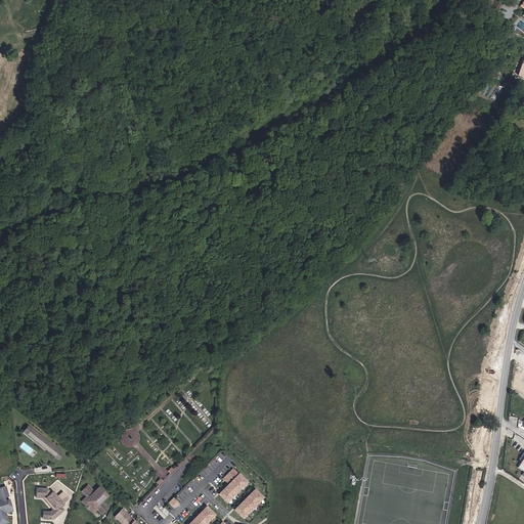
[(59,451),(31,429),(27,435),(54,457),(59,451)]
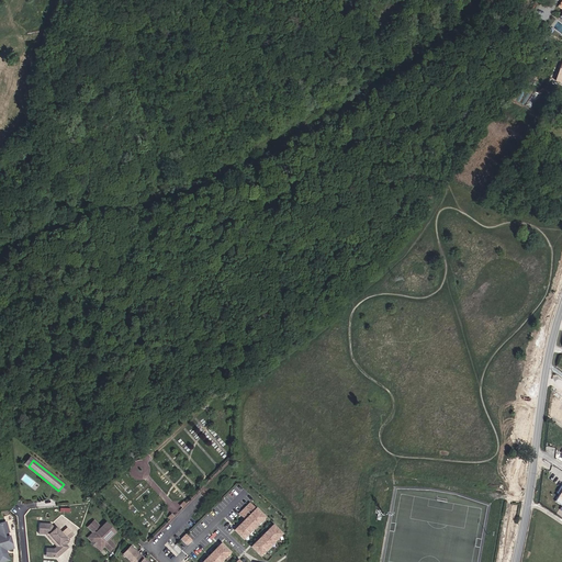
[(242,539),(262,517),(248,503),(237,514),(240,517),(248,508),(251,512),(233,530),(242,539)]
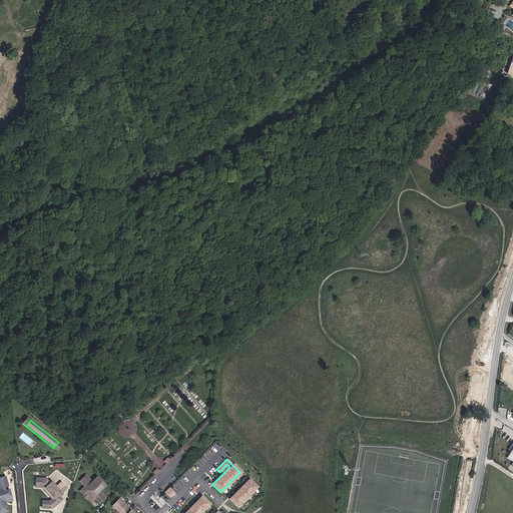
[(12,500),(9,490),(5,491),(4,487),(8,486),(5,477),(0,478),(0,512),(3,512),(2,511),(7,509),(5,500),(6,499),(9,501),(12,500)]
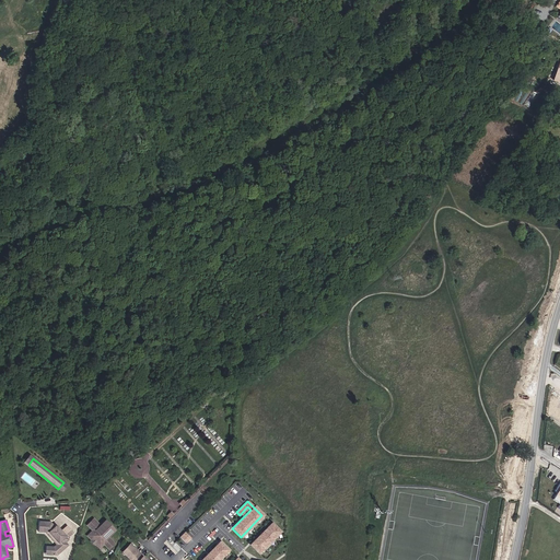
[(106,537),(113,531),(108,525),(106,526),(104,524),(100,527),(93,521),(89,525),(95,532),(90,537),(100,547),(103,543),(109,549),(114,545),(106,537)]
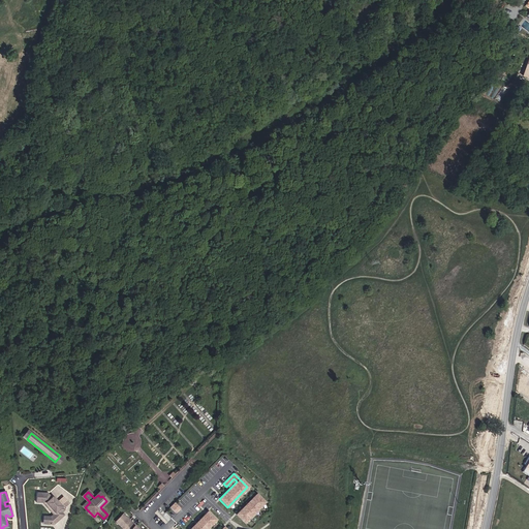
[(63,508),(69,504),(63,497),(58,502),(53,497),(52,498),(48,494),(37,493),(36,502),(43,503),(45,503),(56,515),(53,517),(53,525),(64,516),(62,512),(65,509),(63,508)]
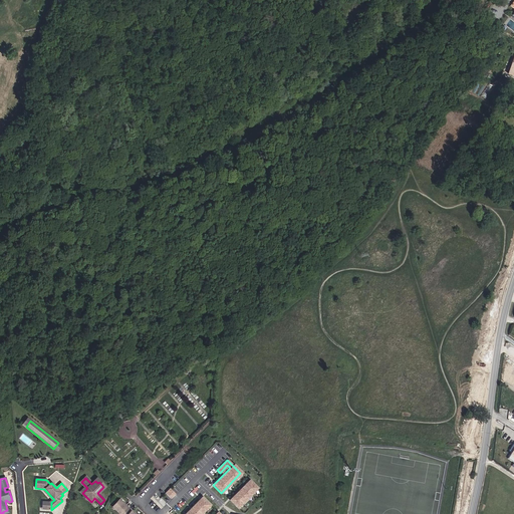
[(237,508),(256,488),(248,480),(229,500),(237,508)]
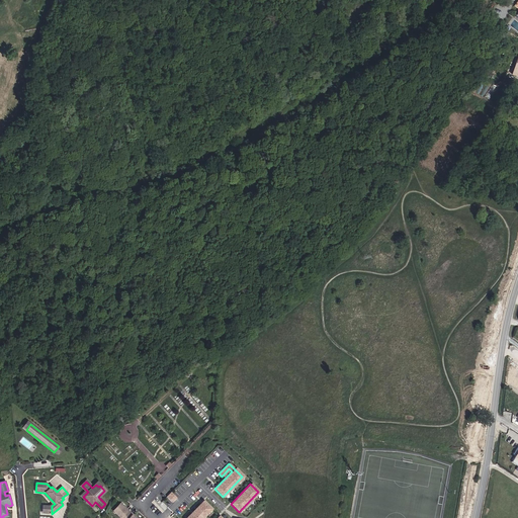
[(83,497),(88,492),(82,486),(80,487),(85,492),(80,497),(84,501),(83,502),(87,505),(88,505),(92,508),(95,505),(100,510),(101,508),(95,502),(92,506),(83,497)]
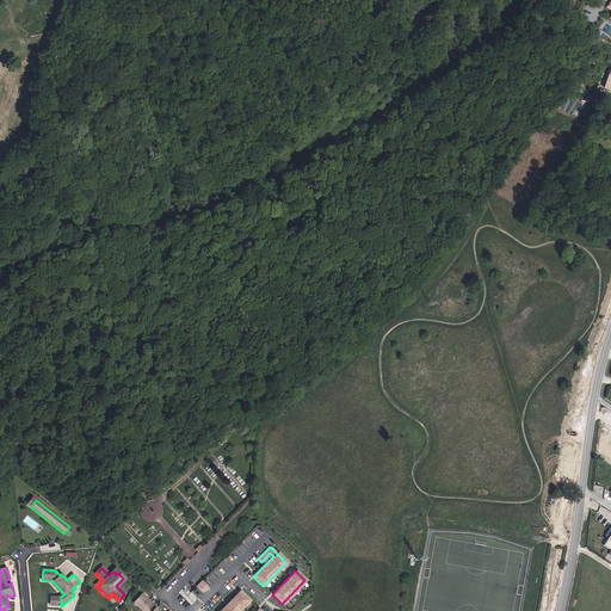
[(61,606),(61,597),(65,594),(53,581),(50,581),(61,594),(59,597),(50,597),(50,605),(61,606)]
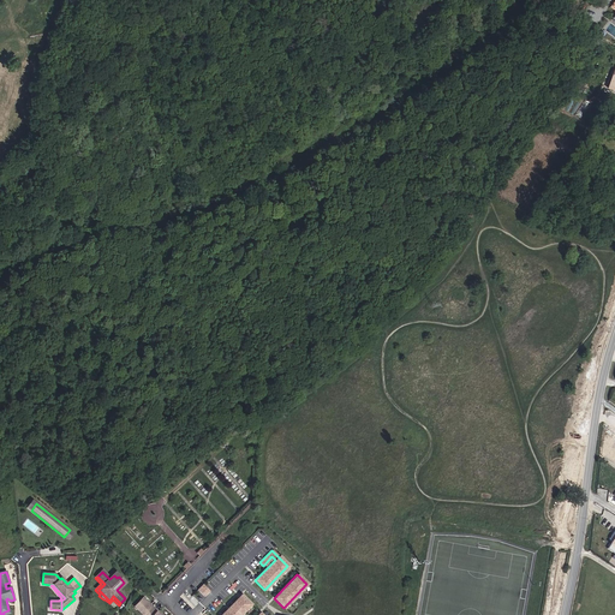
[(209,592),(202,586),(197,591),(203,598),(209,592)]
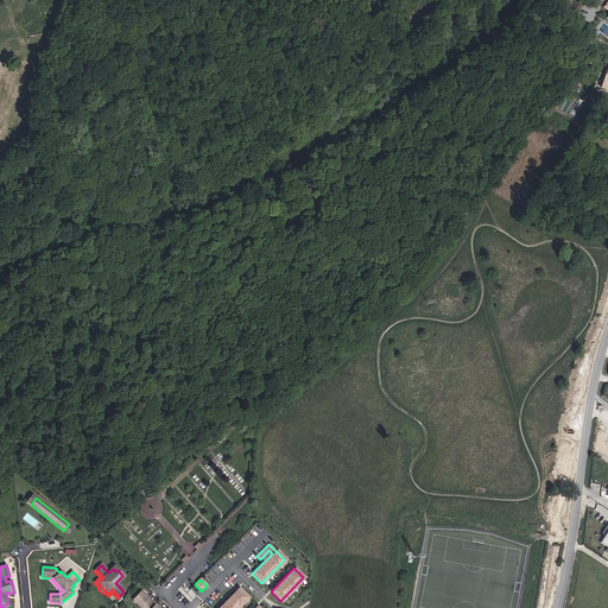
[(236,607),(247,597),(238,589),(219,607),(236,607)]
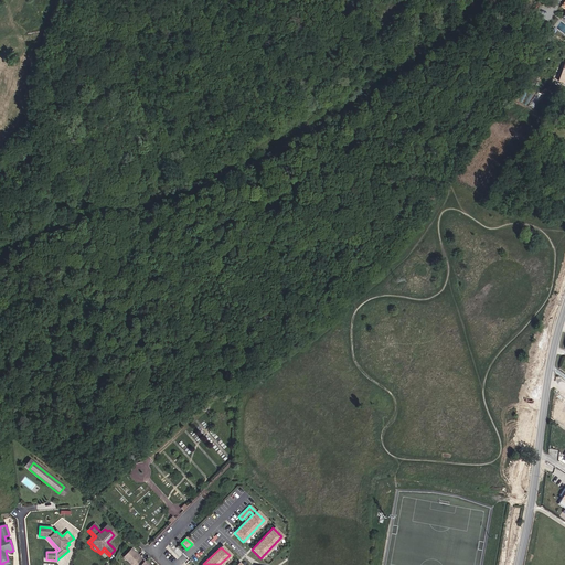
[(148,564),(131,548),(130,551),(146,564),(148,564)]
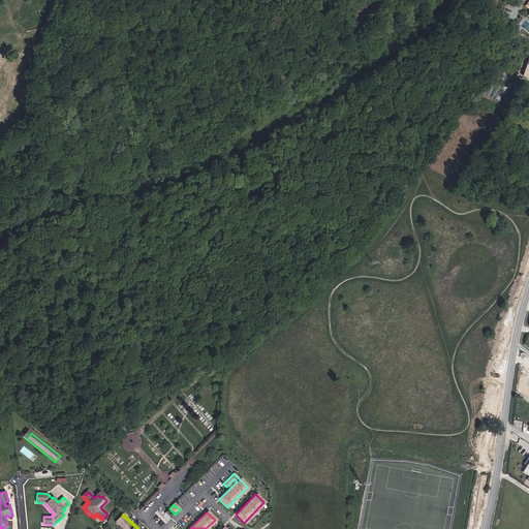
[(136,528),(122,516),(116,522),(123,528),(136,528)]
